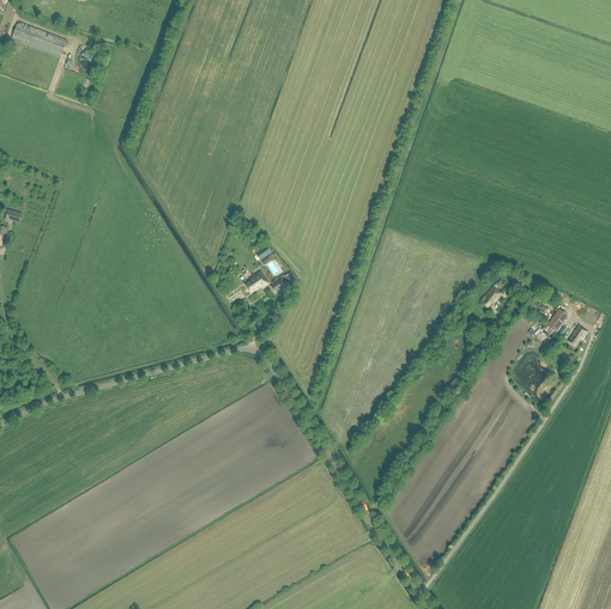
[(58,55),(65,37),(16,19),(10,37),(58,55)]
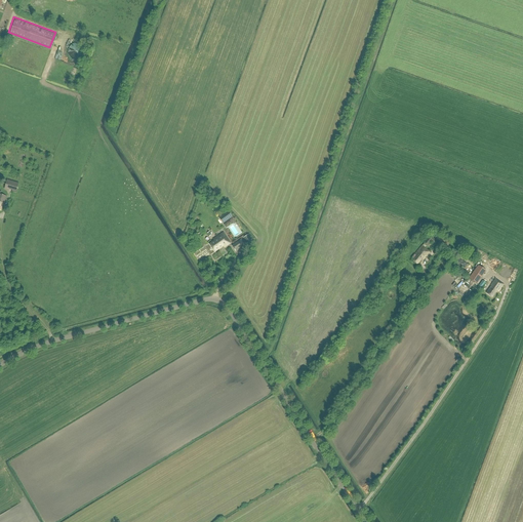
[(74,57),(76,57),(77,57),(78,56),(79,56),(80,55),(81,54),(82,52),(82,51),(83,50),(83,48),(83,47),(82,46),(82,44),(81,43),(80,42),(79,42),(77,41),(76,41),(75,41),(73,41),(72,41),(70,42),(69,42),(68,43),(67,45),(67,46),(66,47),(66,49),(66,50),(67,51),(67,53),(68,54),(69,55),(70,56),(71,56),(73,57),(74,57)]
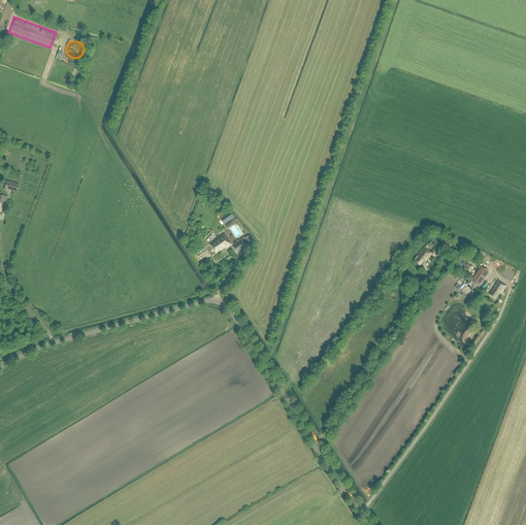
[(17,182),(5,177),(2,188),(6,189),(6,188),(10,189),(10,190),(14,191),(17,182)]
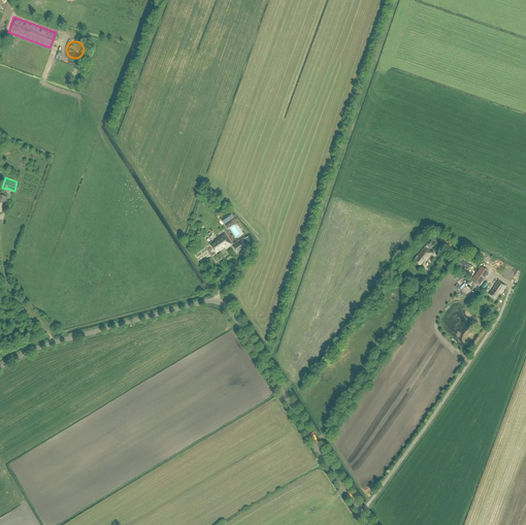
[(227,211),(219,217),(220,218),(220,217),(223,220),(222,221),(230,216),(227,211)]
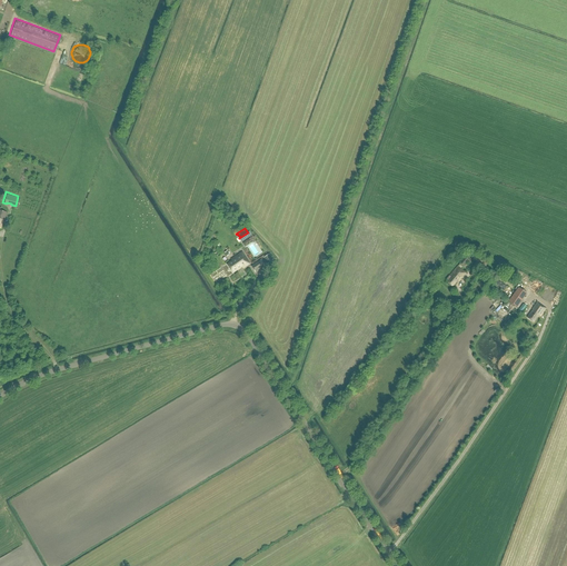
[(240,265),(247,260),(239,249),(229,257),(230,258),(225,261),(230,270),(239,264),(240,265)]
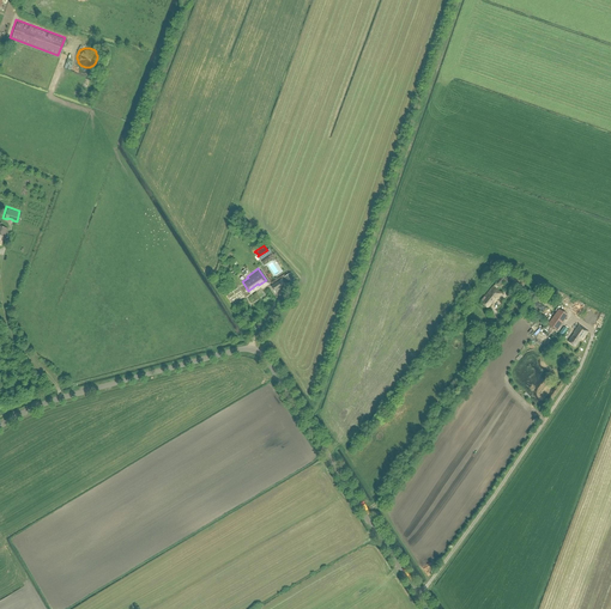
[(288,269),(282,274),(286,280),(292,276),(288,269)]
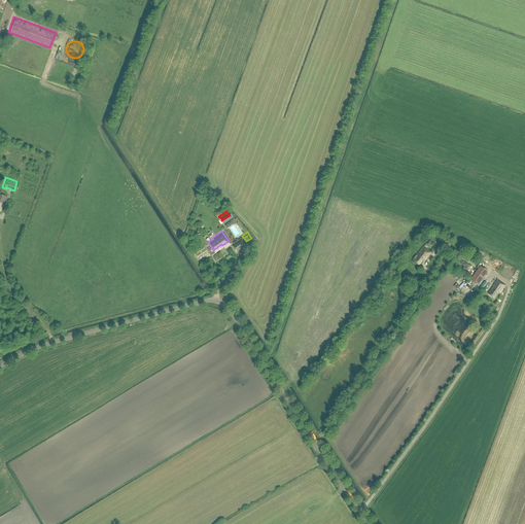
[(445,236),(439,233),(435,238),(448,244),(450,240),(444,237),(445,236)]
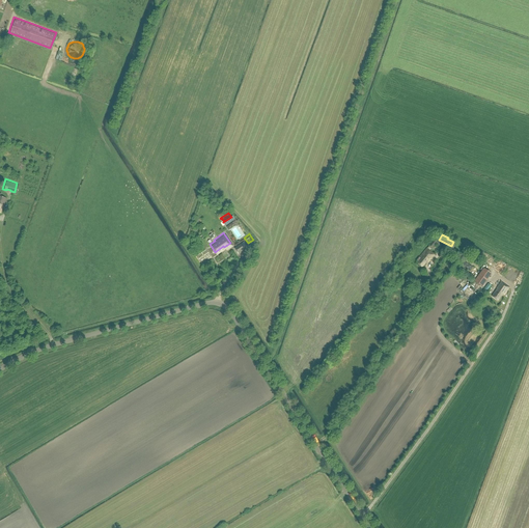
[(438,245),(440,242),(433,235),(426,244),(429,246),(433,242),(438,245)]
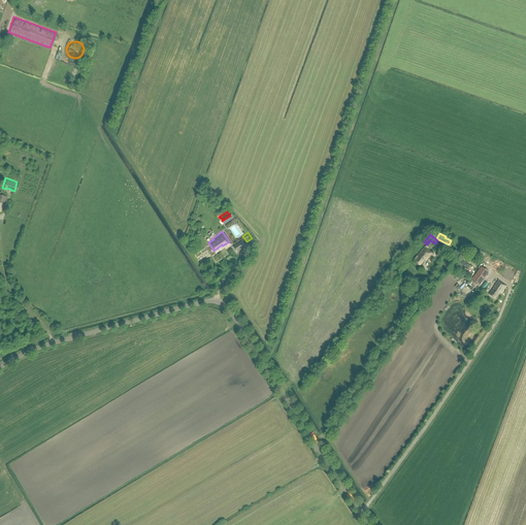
[(234,250),(243,243),(239,238),(231,244),(234,250)]
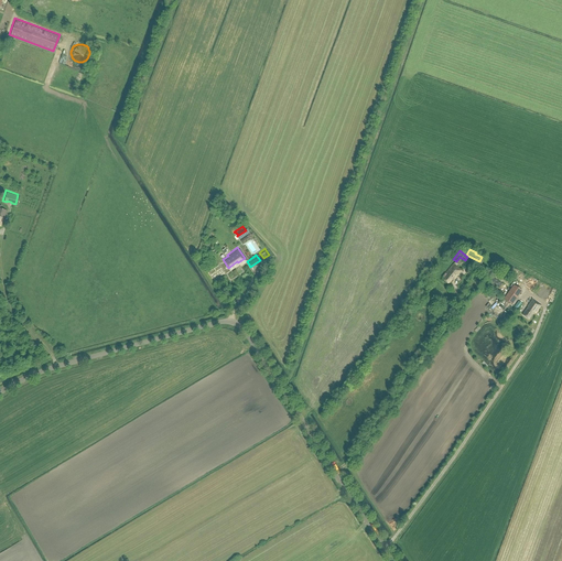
[(452,277),(460,268),(451,261),(443,271),(441,273),(442,274),(441,277),(446,281),(451,276),(452,277)]
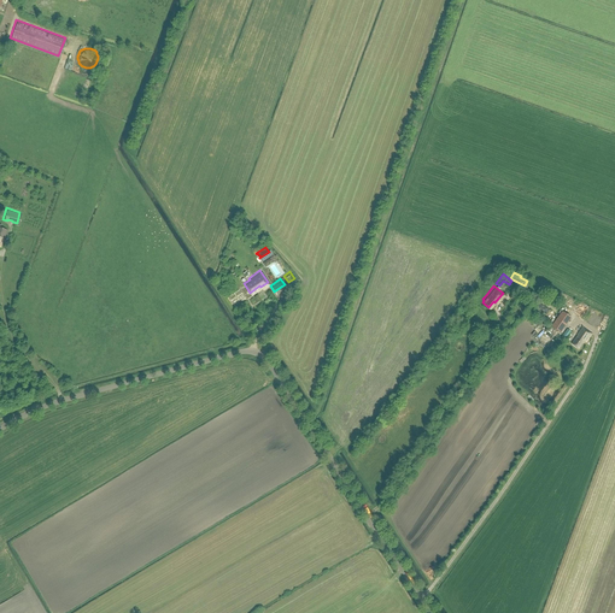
[(560,308),(549,324),(558,330),(569,314),(560,308)]
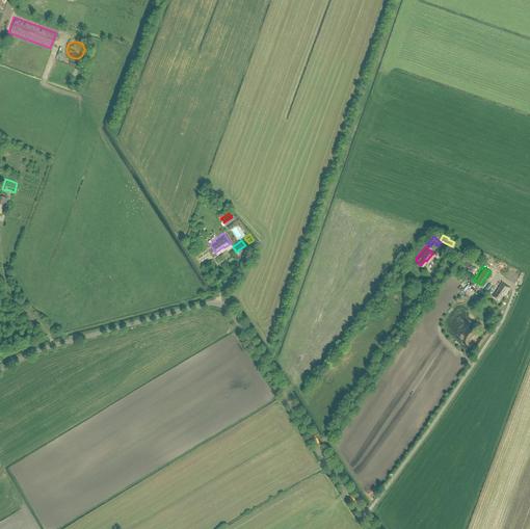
[(503,293),(508,286),(500,280),(496,286),(496,287),(491,294),(497,298),(501,291),(503,293)]
